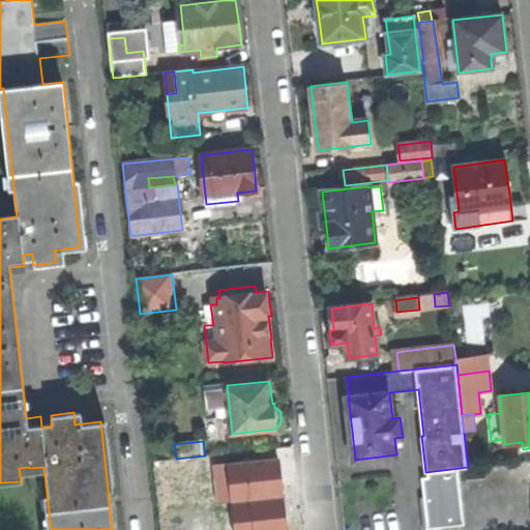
[(453,482),(451,469),(425,472),(428,486),(453,482)]
